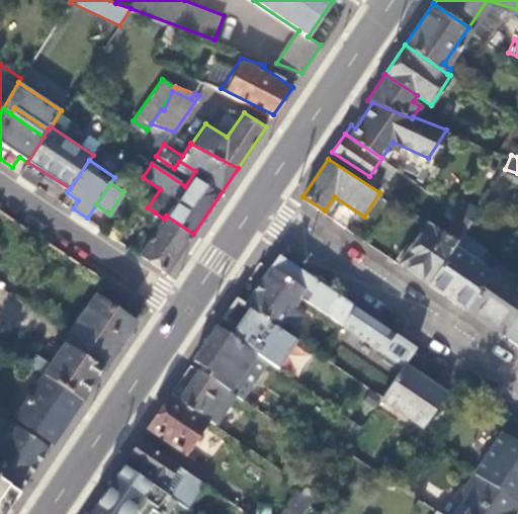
[(457,240),(471,220),(458,210),(445,231),(457,240)]
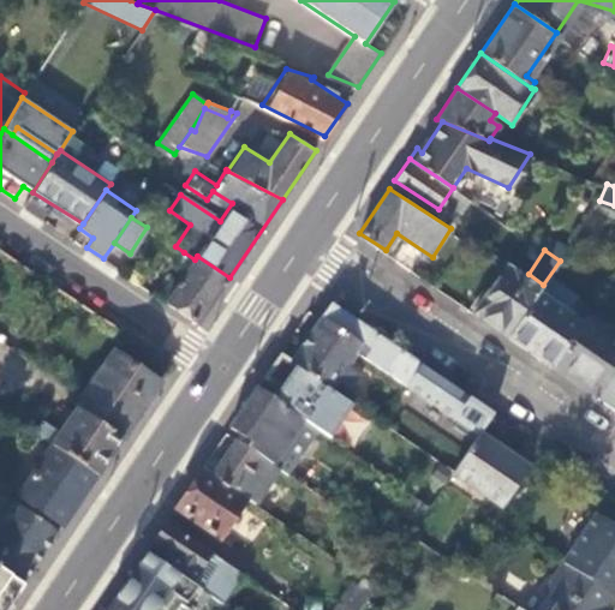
[(199,323),(230,277),(197,256),(195,259),(184,252),(175,264),(185,271),(166,300),(199,323)]
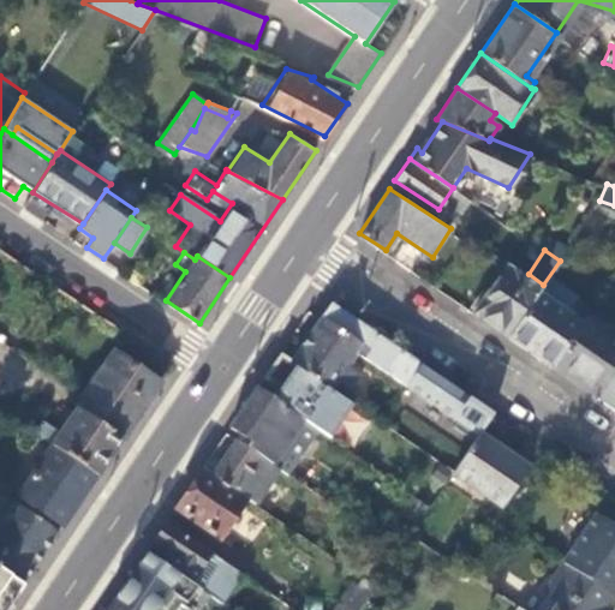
[(475,310),(509,334),(538,291),(543,285),(529,274),(507,261),(475,310)]
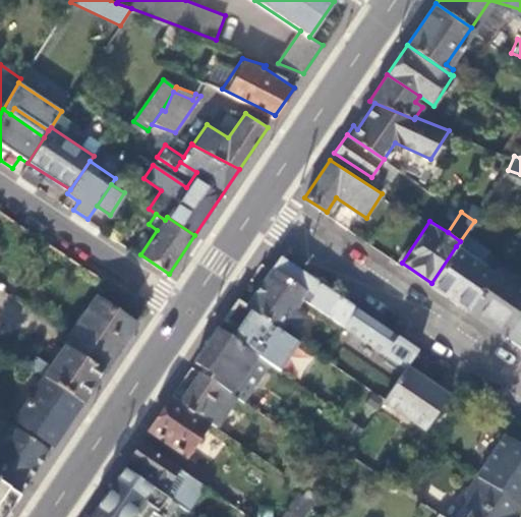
[(431,283),(470,309),(495,273),(456,246),(431,283)]
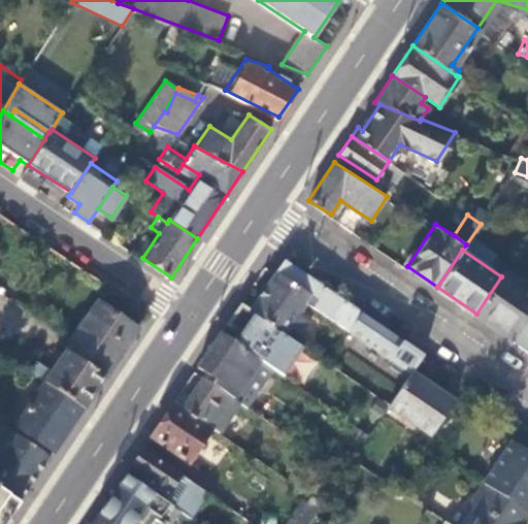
[(350,328),(362,309),(286,258),(276,272),(311,295),(307,300),(350,328)]
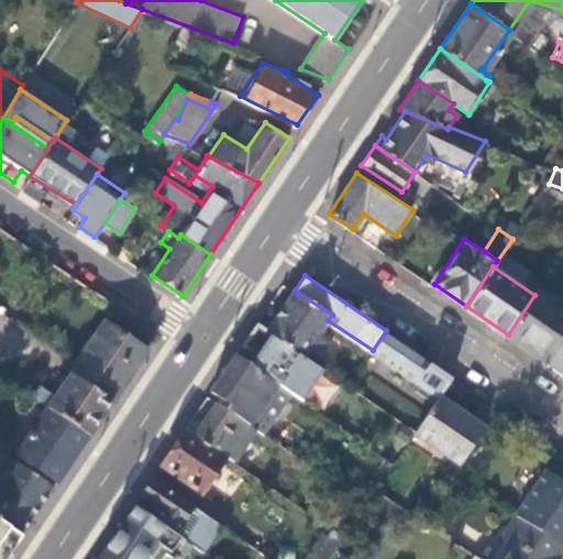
[(508,335),(548,362),(562,339),(562,305),(539,288),(534,295),(508,335)]
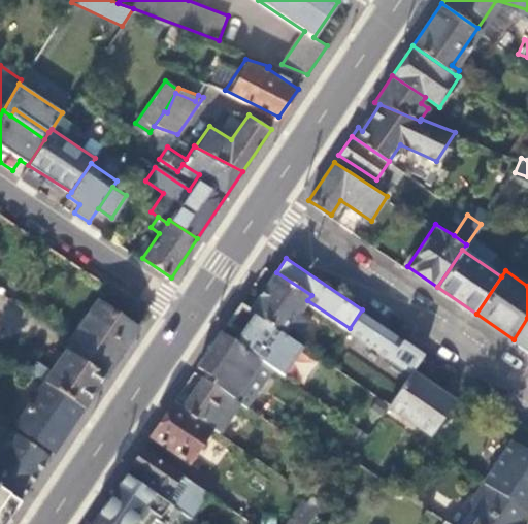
[(287,331),(307,300),(311,295),(276,272),(252,307),(281,327),(287,331)]
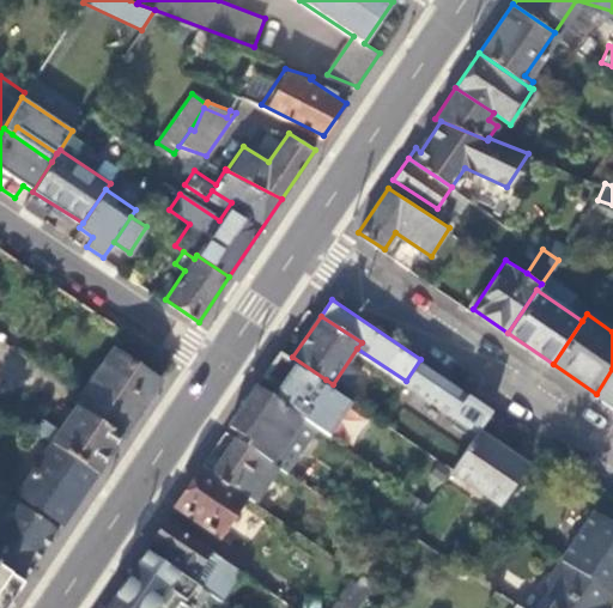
[(123,433),(161,378),(115,347),(78,402),(123,433)]
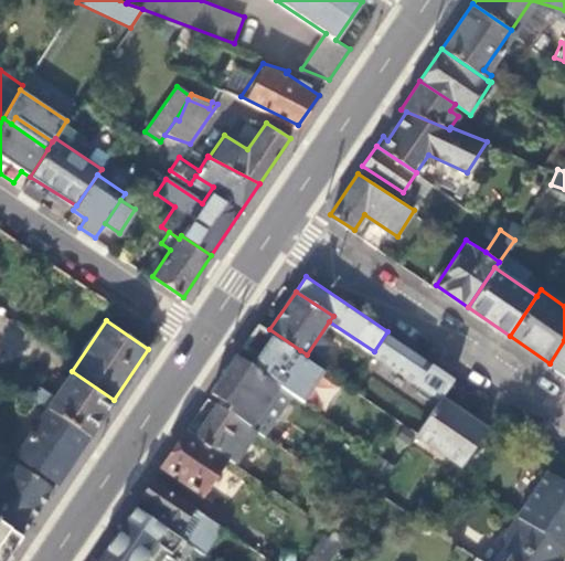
[(300,350),(269,329),(258,323),(243,345),(260,357),(255,366),(281,383),(286,387),(297,371),(289,367),(300,350)]
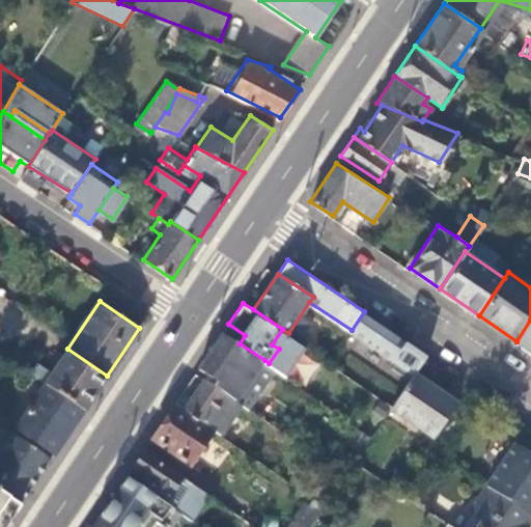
[(530,320),(516,341),(530,351),(530,320)]
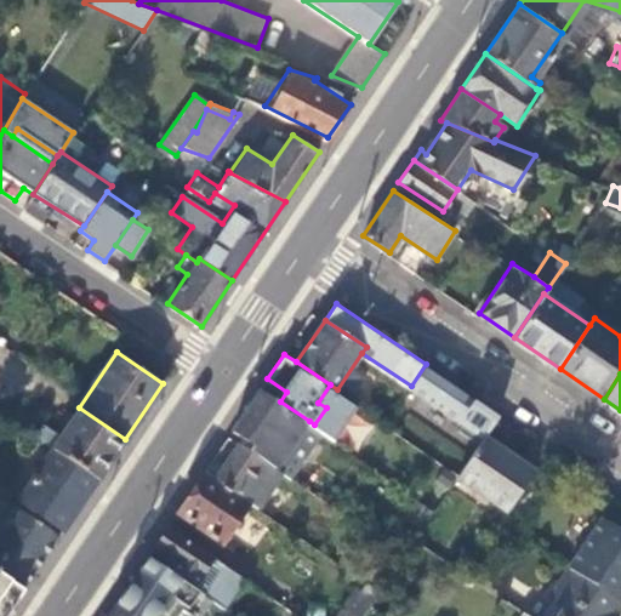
[(280,401),(261,388),(233,428),(255,443),(251,449),(279,467),(309,421),(280,401)]
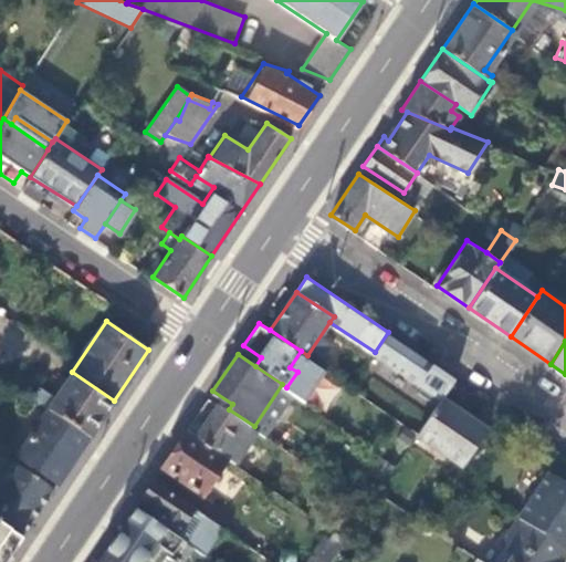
[(91,435),(114,401),(72,372),(56,395),(41,384),(33,396),(49,406),(91,435)]
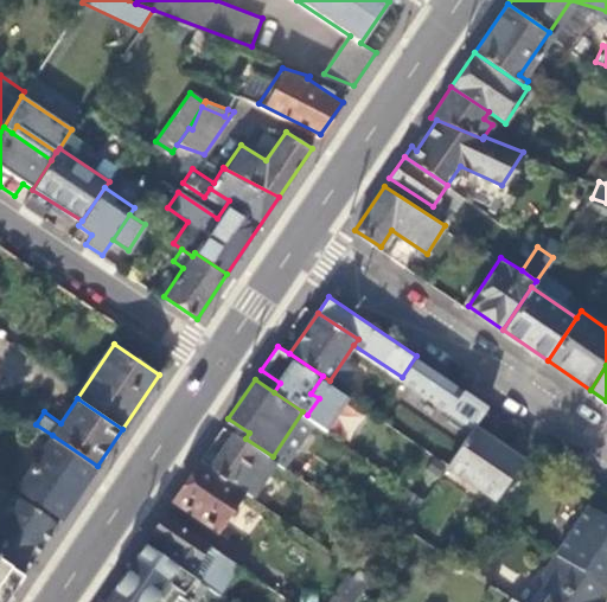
[(246,439),(224,424),(202,458),(243,486),(254,494),(278,460),(273,456),(246,439)]
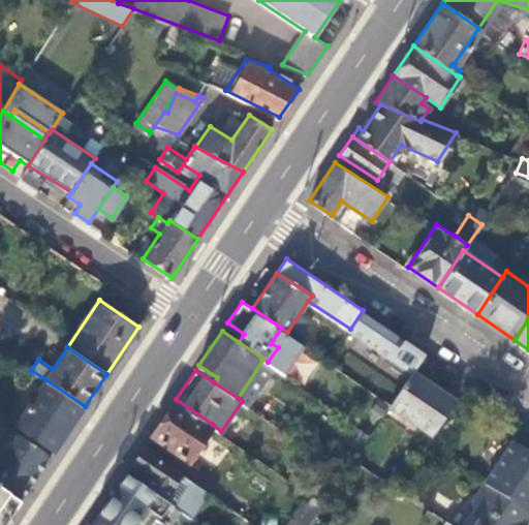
[(432,434),(457,399),(413,371),(391,405),(432,434)]
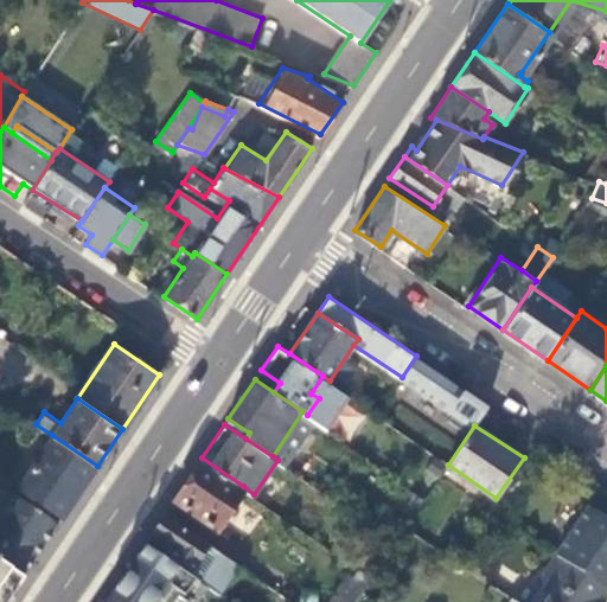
[(64,517),(97,466),(52,435),(20,482),(18,486),(64,517)]
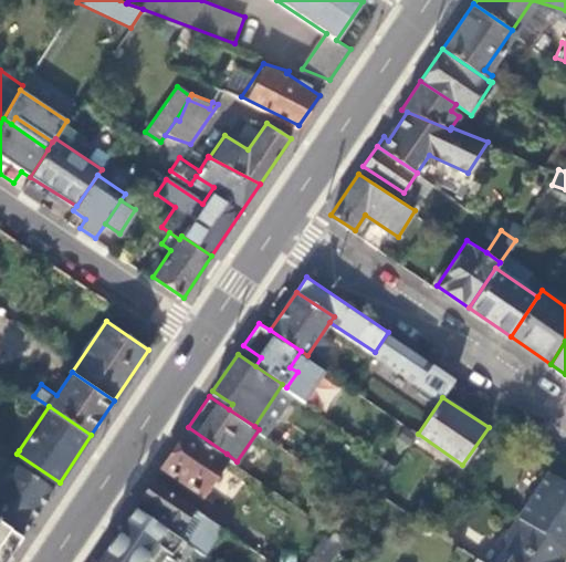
[(227,454),(188,427),(163,466),(181,477),(178,481),(198,496),(227,454)]
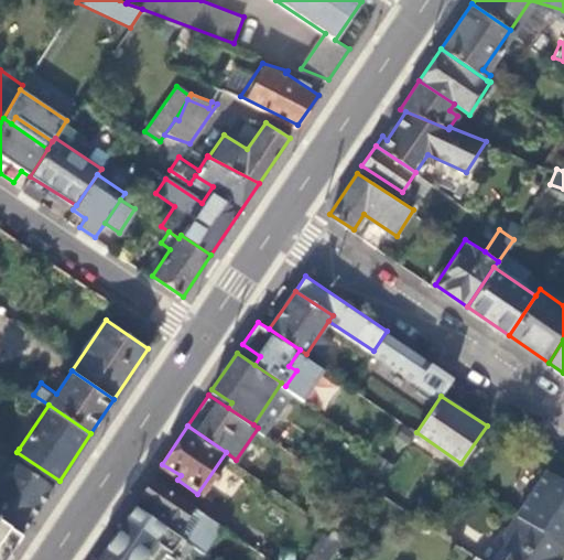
[(0,515),(24,532),(55,486),(2,450),(0,452),(0,471),(2,473),(0,476),(0,515)]
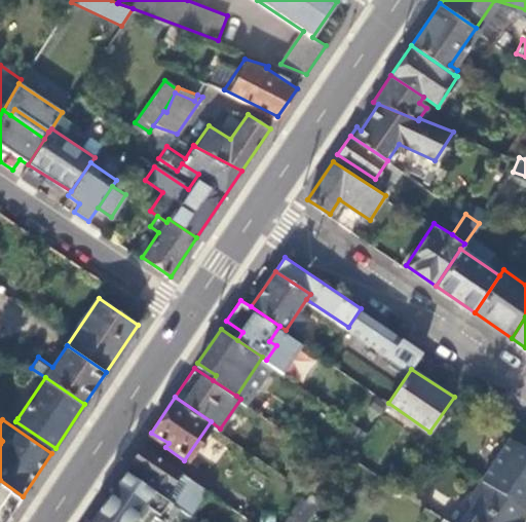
[(525,444),(513,435),(505,444),(525,457),(525,444)]
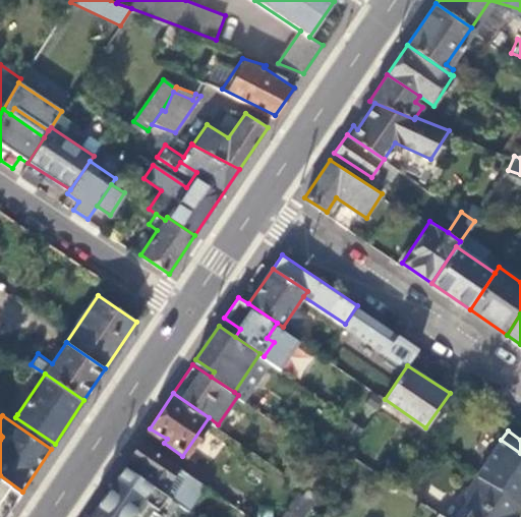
[(209,485),(141,440),(129,457),(149,470),(142,477),(170,496),(191,510),(209,485)]
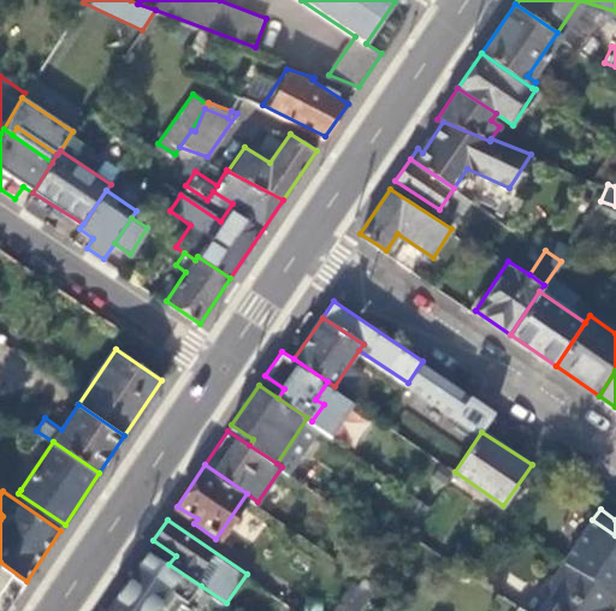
[(615,593),(615,535),(592,520),(566,561),(615,594),(615,593)]
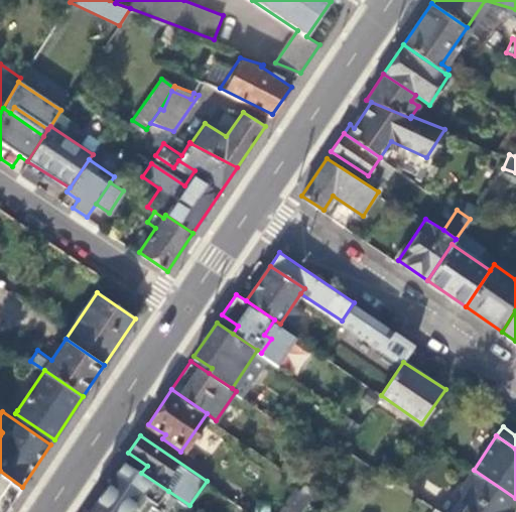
[(123,461),(90,511),(92,511),(148,511),(154,503),(159,507),(168,491),(141,473),(123,461)]
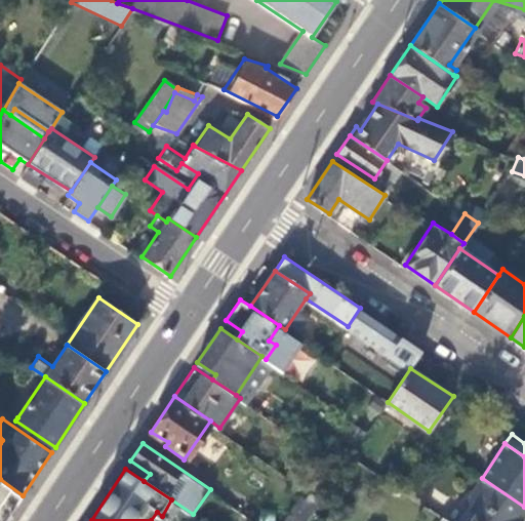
[(455,520),(521,520),(524,516),(524,507),(482,478),(467,501),(469,502),(455,520)]
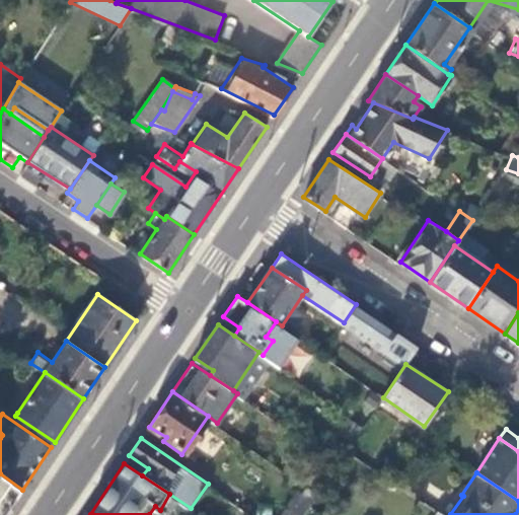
[(0,514),(4,514),(22,490),(0,473),(0,514)]
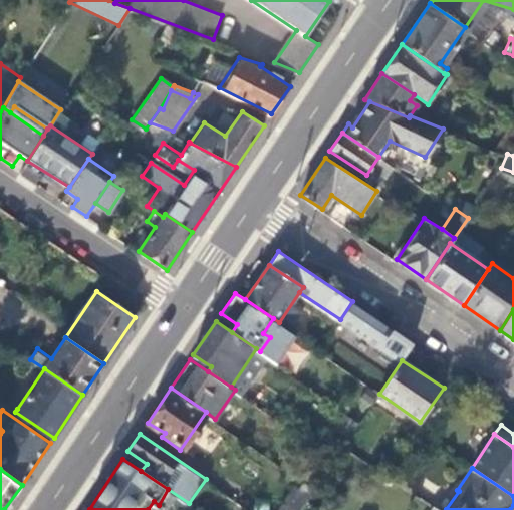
[(298,485),(288,500),(281,509),(301,509),(317,487),(306,480),(301,487),(298,485)]
